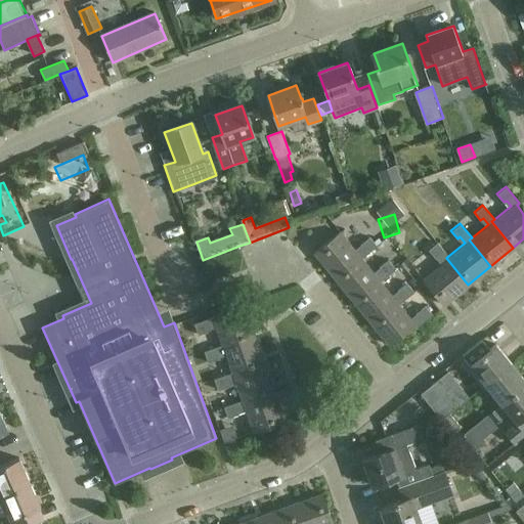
[(314,251),(334,274),(359,253),(362,257),(377,246),(369,236),(360,244),(361,246),(355,251),(339,230),(314,251)]
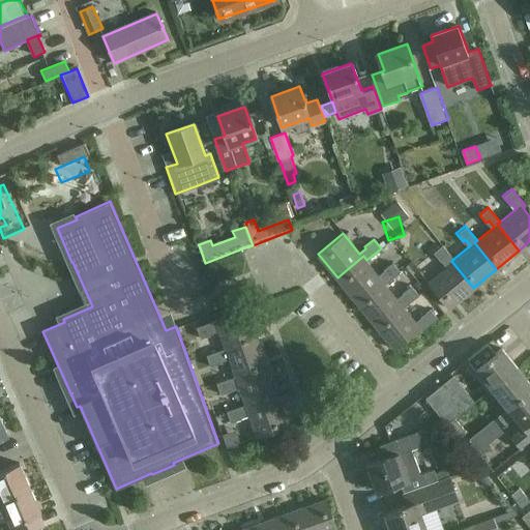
[(429,281),(436,290),(449,306),(473,288),(451,261),(453,259),(442,244),(434,251),(441,260),(442,259),(447,265),(429,281)]
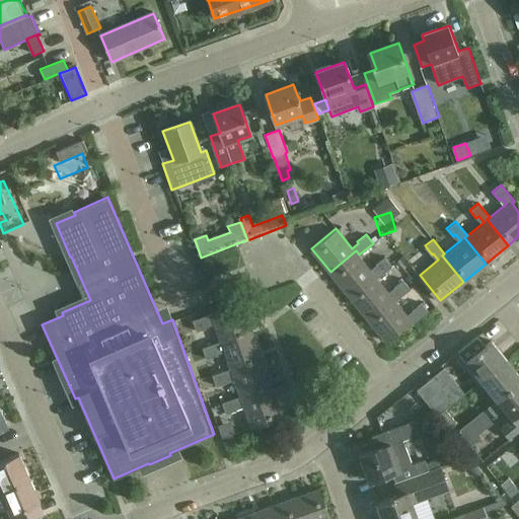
[(372,271),(359,254),(356,250),(330,272),(349,294),(374,274),(376,276),(390,265),(383,255),(375,263),(377,266),(372,271)]
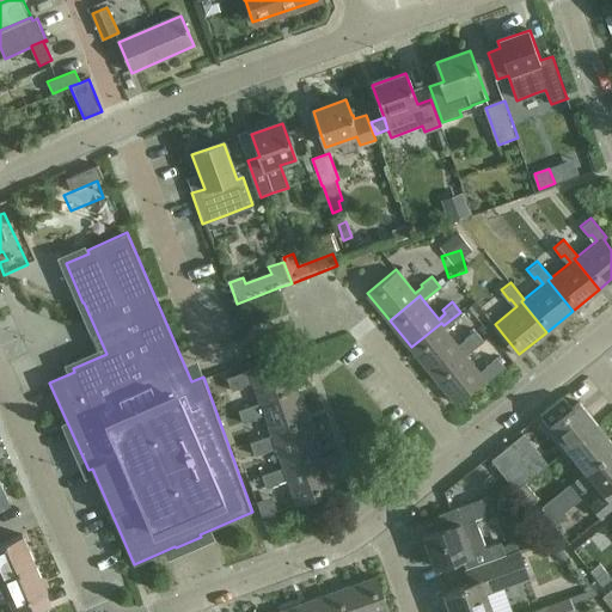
[(463,349),(465,353),(483,340),(475,329),(464,338),(466,341),(459,346),(444,325),(441,323),(411,347),(433,373),(463,349)]
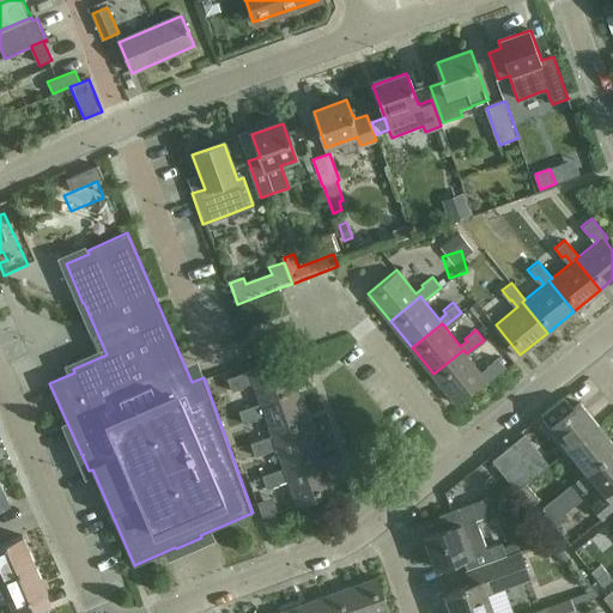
[(463,350),(434,374),(455,401),(484,378),(486,381),(505,365),(497,356),(486,364),(487,366),(481,372),(466,353),(463,350)]
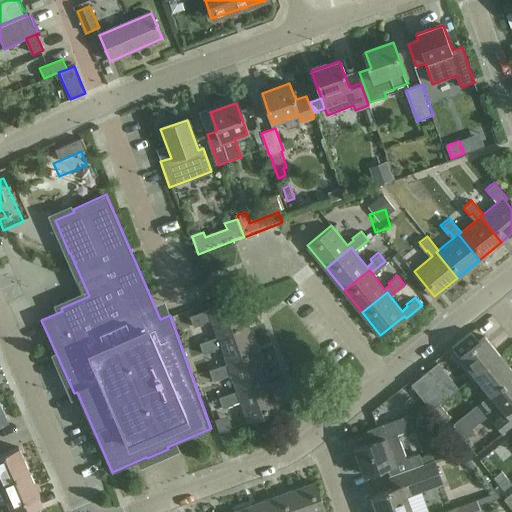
[(220,339),(250,328),(240,301),(211,311),(210,309),(189,316),(194,328),(205,324),(205,322),(213,319),(219,335),(220,339)]
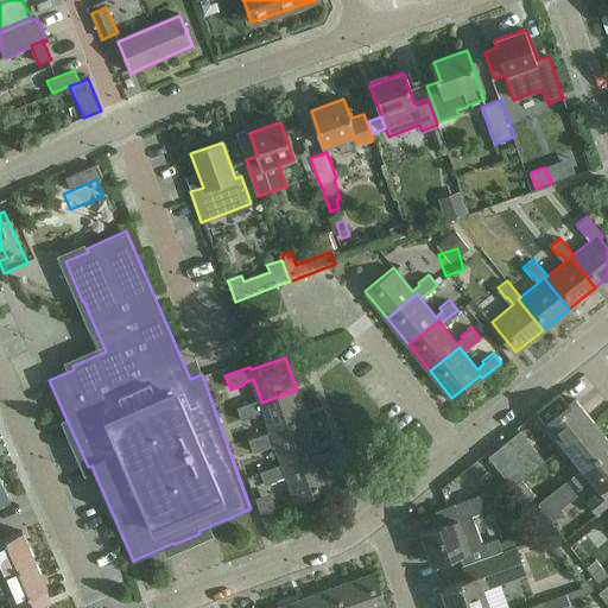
[(219,373),(206,378),(211,391),(225,386),(219,373)]
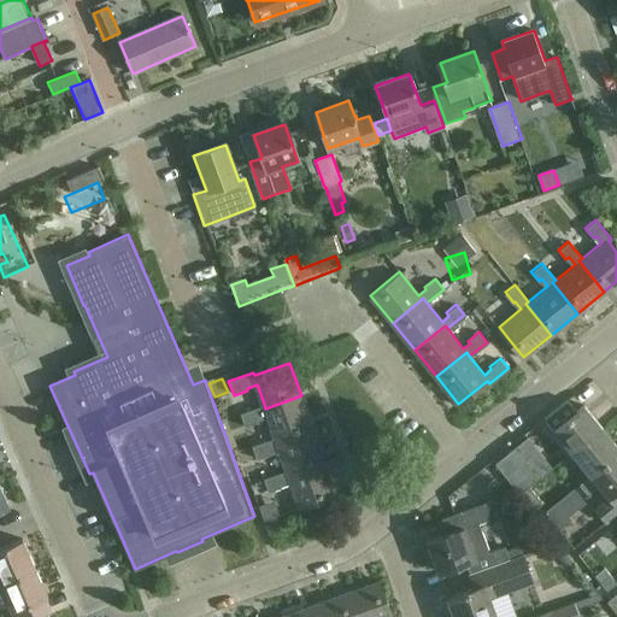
[(277,441),(313,428),(301,395),(265,409),(264,404),(240,413),(245,427),(259,421),(258,417),(266,413),(276,438),(277,441)]
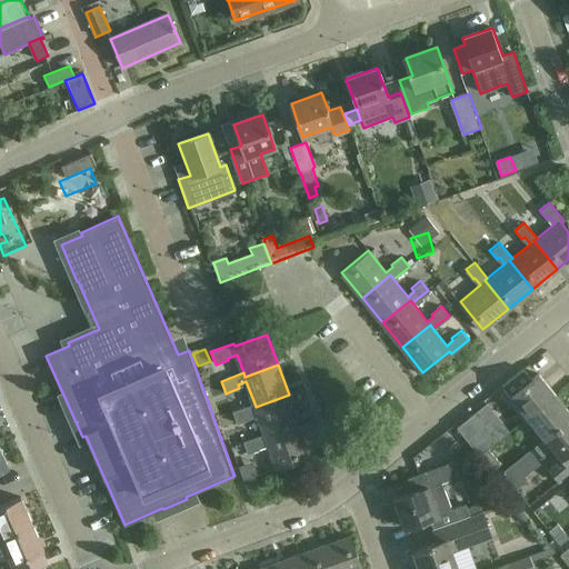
[(509,393),(523,411),(527,416),(555,393),(537,371),(509,393)]
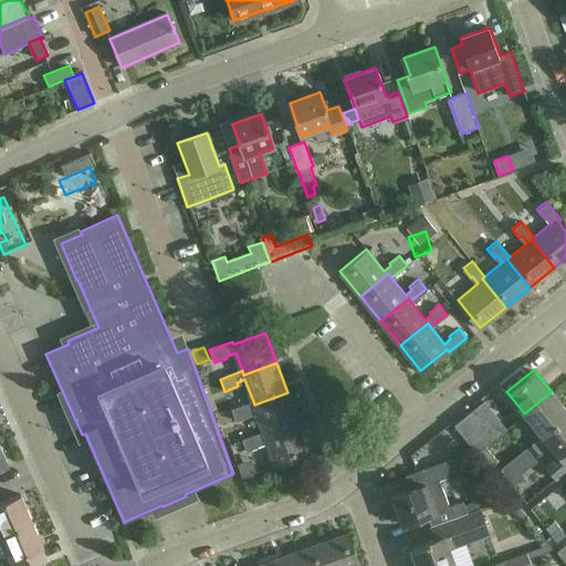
[(565,408),(552,391),(524,413),(541,433),(565,412),(565,408)]
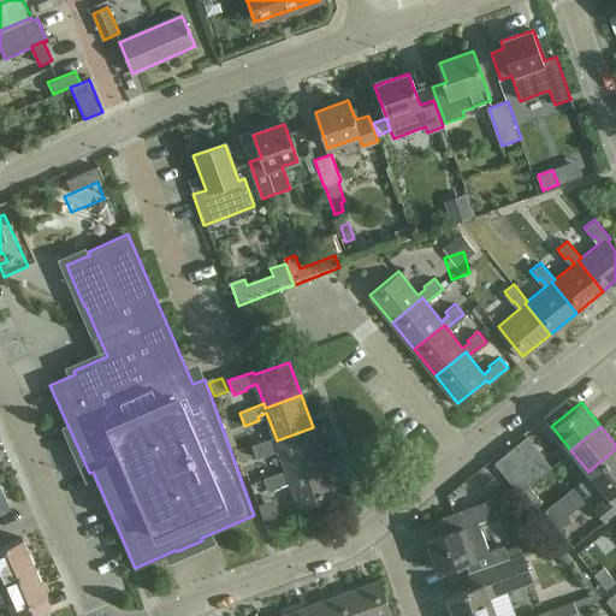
[(288,473),(324,460),(313,427),(277,440),(276,437),(252,445),(256,458),(270,454),(268,451),(279,448),(288,471),(288,473)]
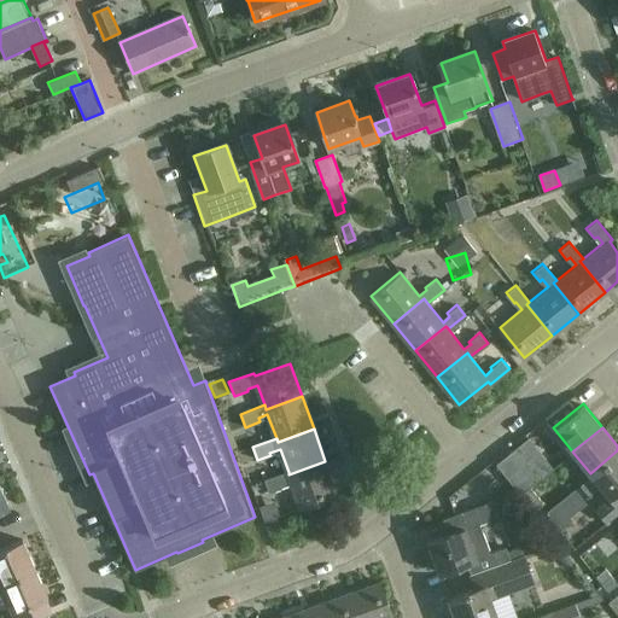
[(495,462),(511,481),(520,493),(530,485),(529,484),(542,474),(532,462),(518,444),(495,462)]
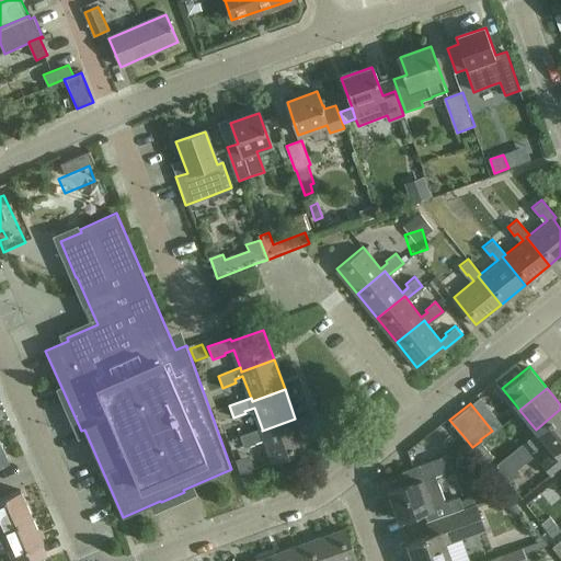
[(560,409),(536,430),(538,433),(528,441),(536,450),(546,443),(553,451),(540,461),(549,473),(560,464),(560,409)]
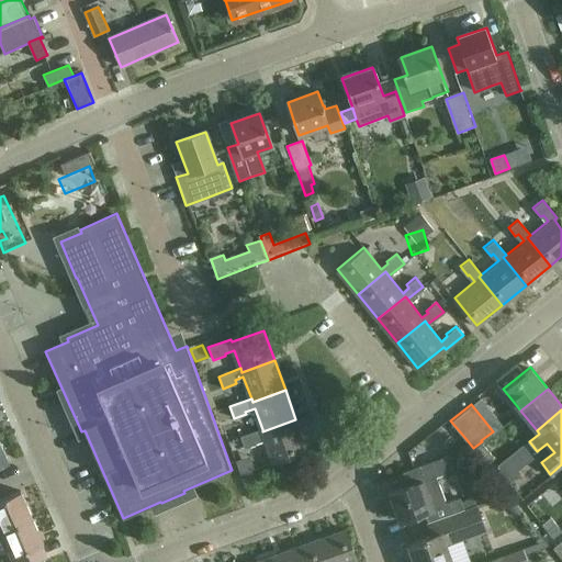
[(306,450),(295,419),(262,431),(262,429),(243,437),(246,447),(257,442),(256,440),(265,437),(273,462),(306,450)]
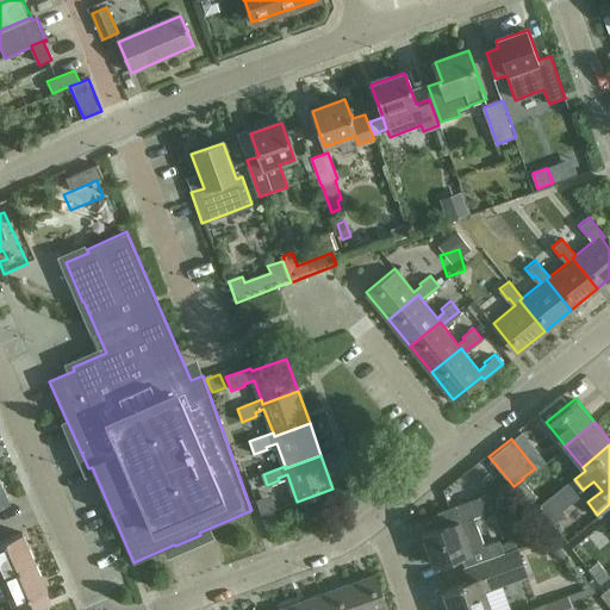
[(535,493),(523,479),(514,486),(526,502),(535,493)]
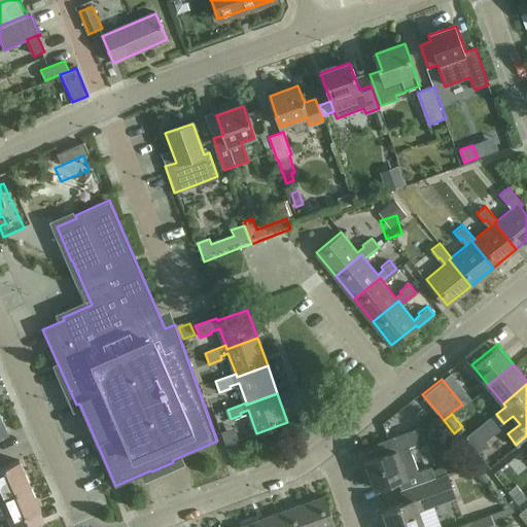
[(390,450),(364,459),(374,487),(393,481),(397,479),(400,489),(420,482),(426,480),(435,477),(432,469),(431,466),(419,471),(410,446),(423,441),(418,427),(386,438),(390,450)]
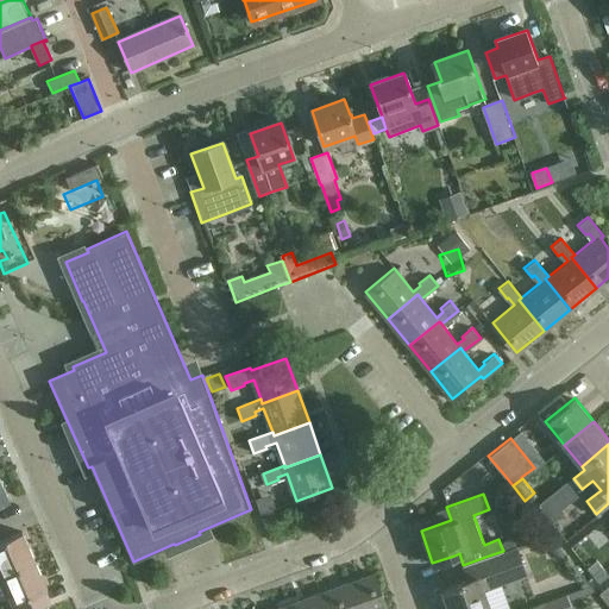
[(559,515),(547,500),(538,507),(548,522),(559,515)]
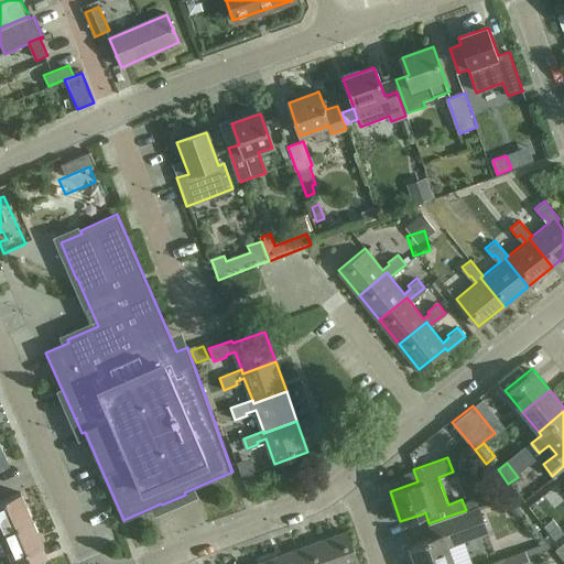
[(0,532),(31,519),(21,495),(0,502),(0,532)]
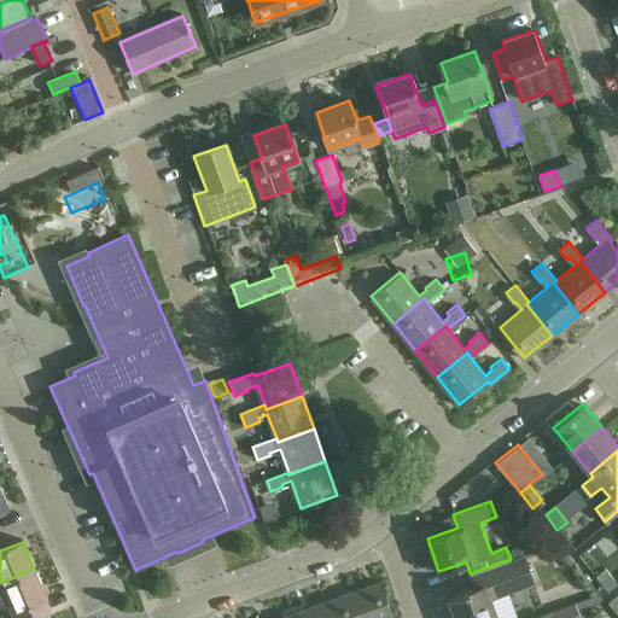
[(577,564),(560,543),(552,547),(570,570),(577,564)]
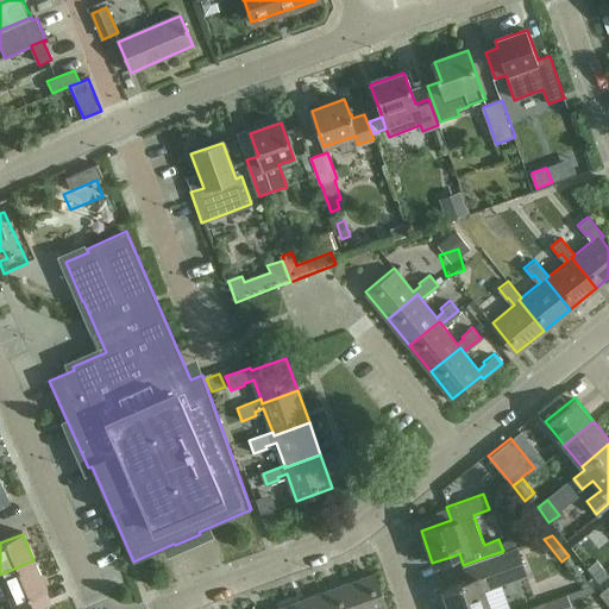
[(468,577),(441,586),(450,608),(485,608),(488,608),(482,591),(528,575),(518,546),(503,551),(493,554),(485,557),(463,565),(468,577)]
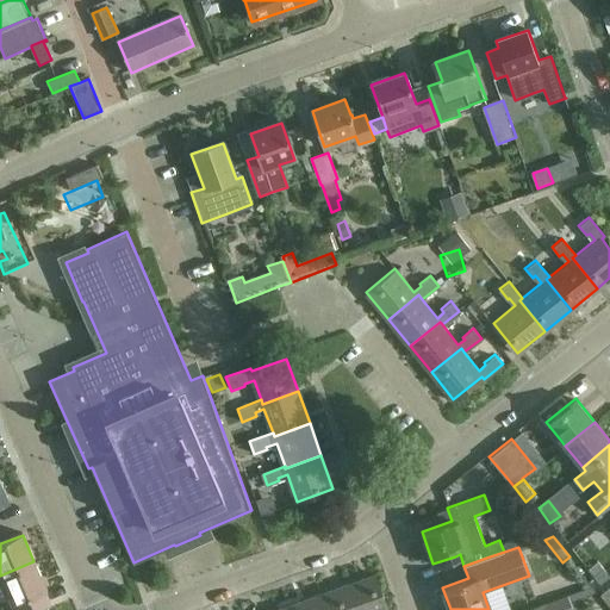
[(586,567),(599,583),(608,574),(596,560),(586,567)]
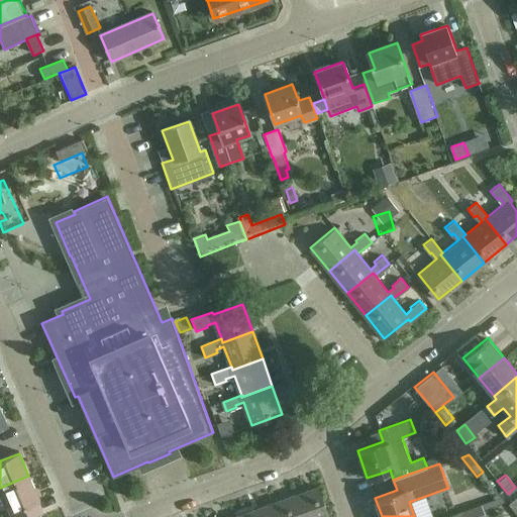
[(0,510),(7,507),(11,516),(31,516),(41,513),(40,513),(42,512),(37,501),(39,500),(28,476),(0,488),(0,510)]
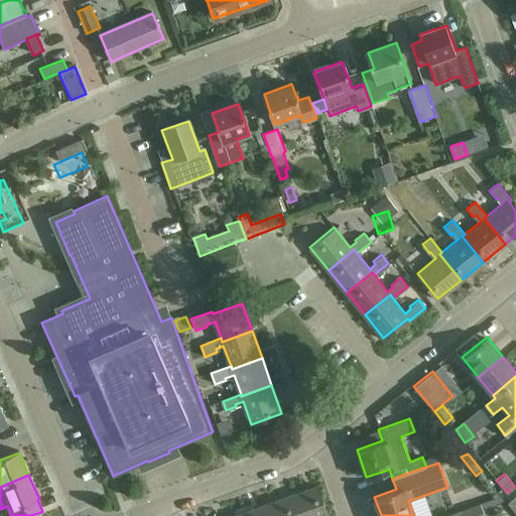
[(288,495),(296,515),(325,515),(328,515),(316,485),(288,495)]
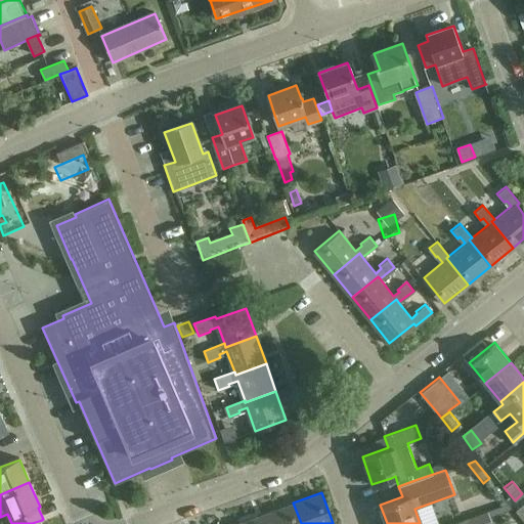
[(487,494),(485,499),(487,504),(491,507),(496,505),(498,499),(496,495),(492,493),(487,494)]
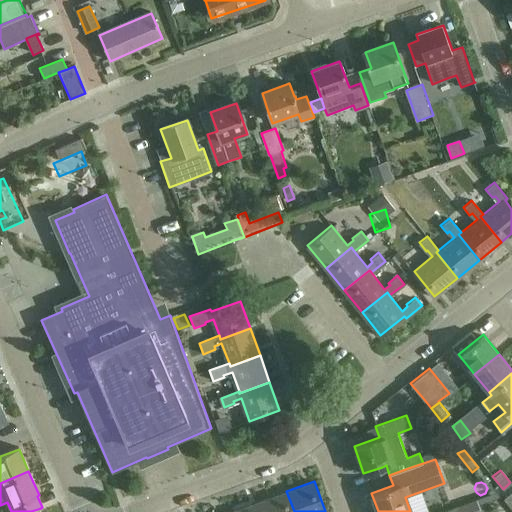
[(294,511),(286,491),(260,501),(263,511),(294,511)]
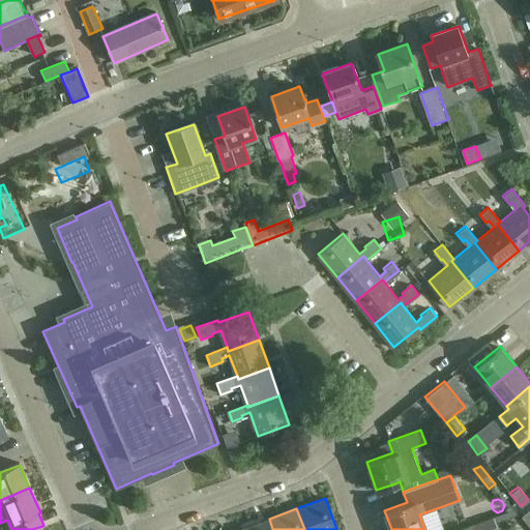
[(521,516),(529,527),(529,510),(529,509),(521,516)]
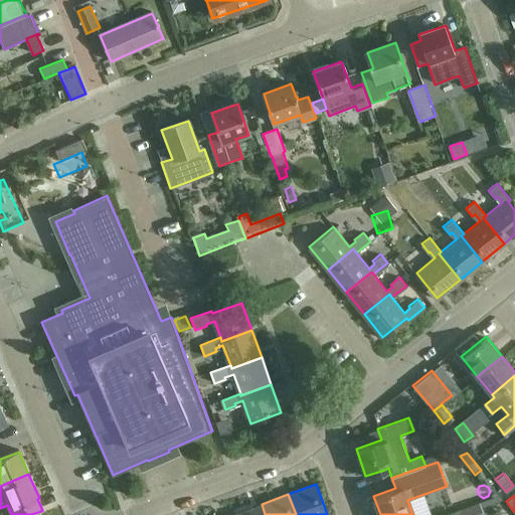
[(484,514),(483,511),(480,502),(455,511),(445,514),(484,514)]
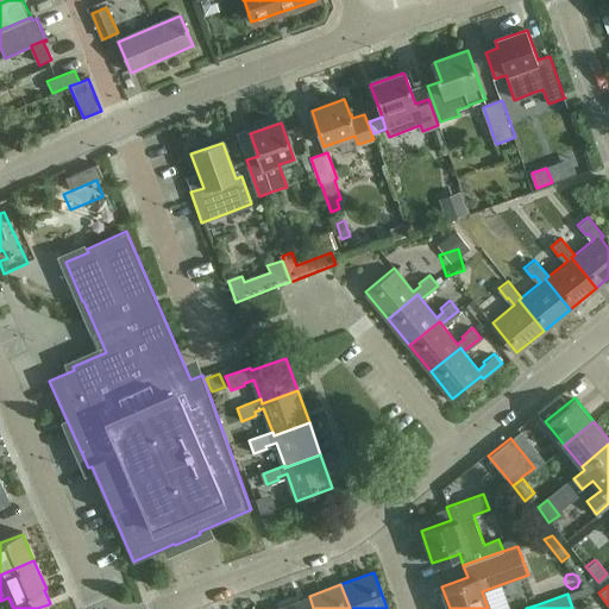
[(277,607),(277,608),(313,608),(309,596),(277,607)]
